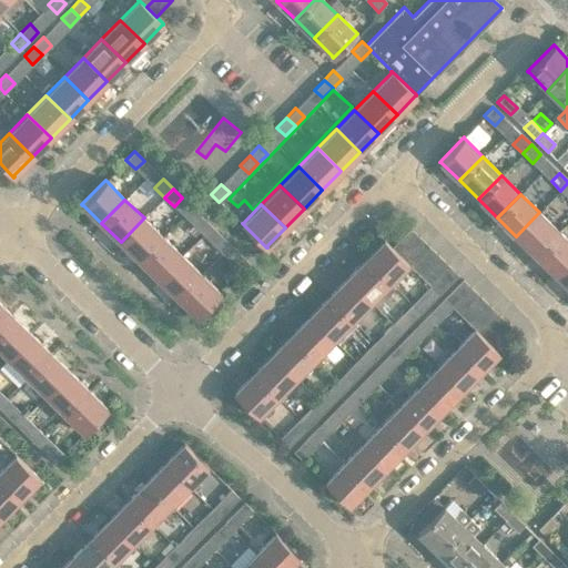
[(535,255),(558,231),(539,212),(516,236),(535,255)]
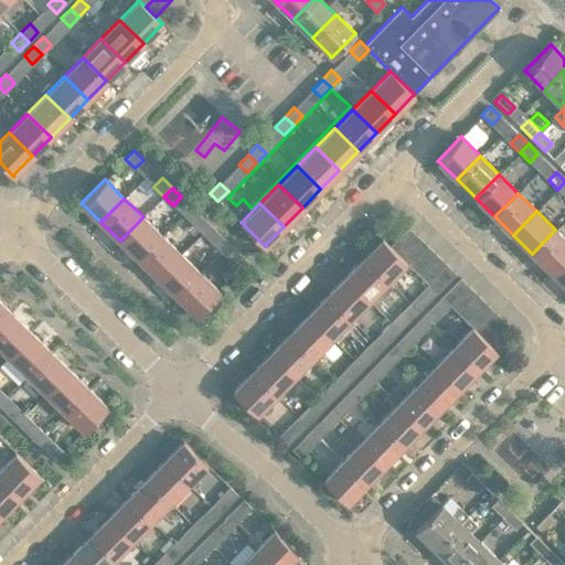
[(201,215),(192,224),(201,233),(210,224),(201,215)]
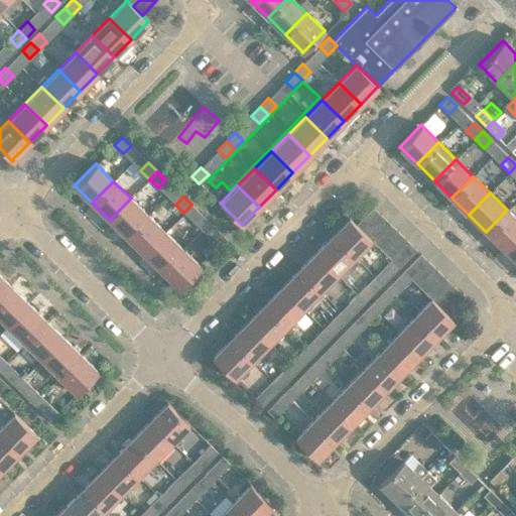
[(148,215),(131,198),(110,220),(127,237),(148,215)]
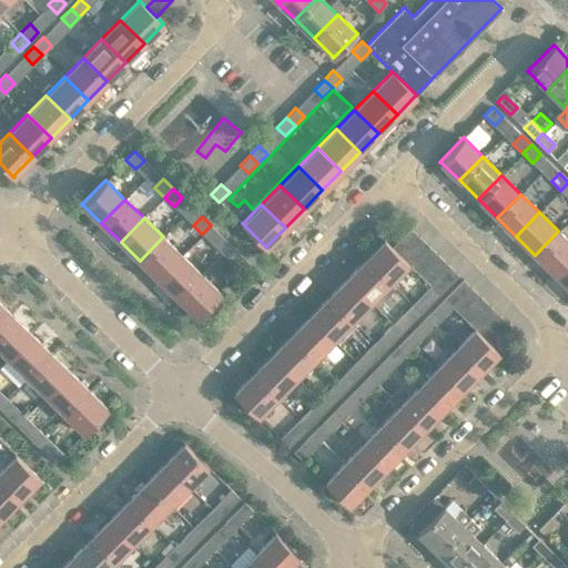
[(221,235),(211,225),(202,234),(212,244),(221,235)]
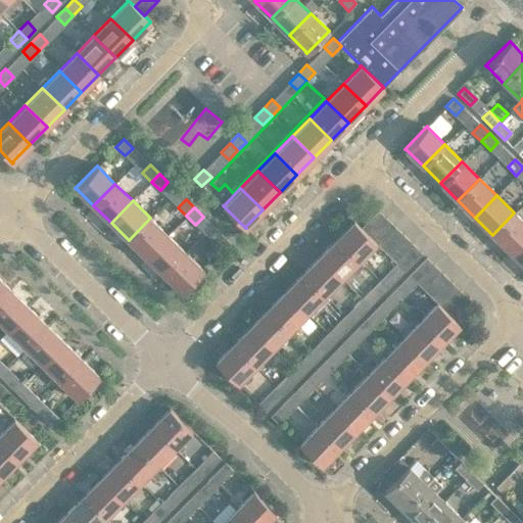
[(378,209),(361,227),(369,236),(386,219),(378,209)]
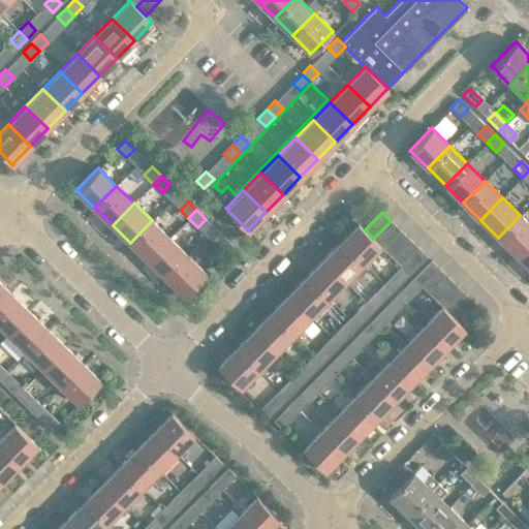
[(528,241),(528,223),(520,215),(498,238),(517,254),(528,241)]
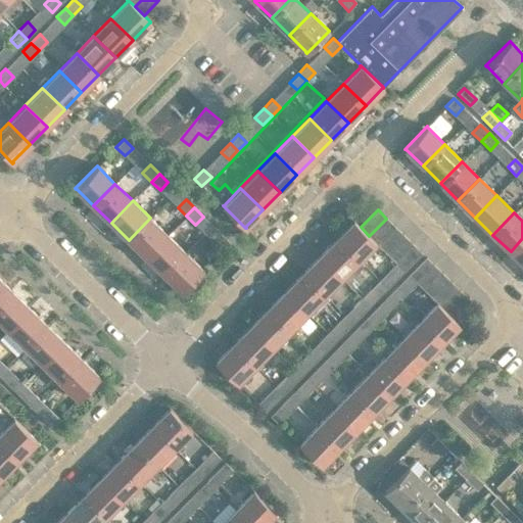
[(129,240),(146,257),(168,235),(150,218),(129,240)]
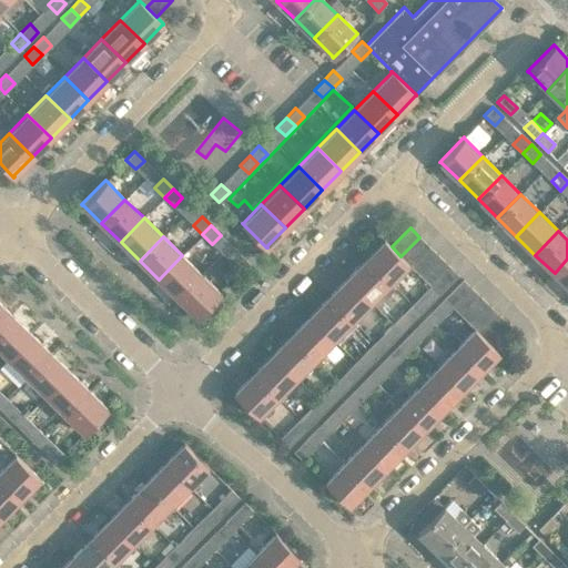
[(408,263),(411,265),(429,246),(419,237),(401,256),(408,263)]
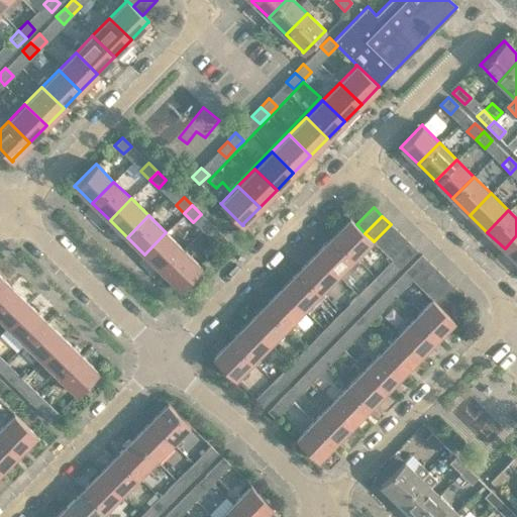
[(372,239),(365,233),(356,224),(349,218),(348,218),(348,219),(332,236),(353,257),(371,240),(372,239)]
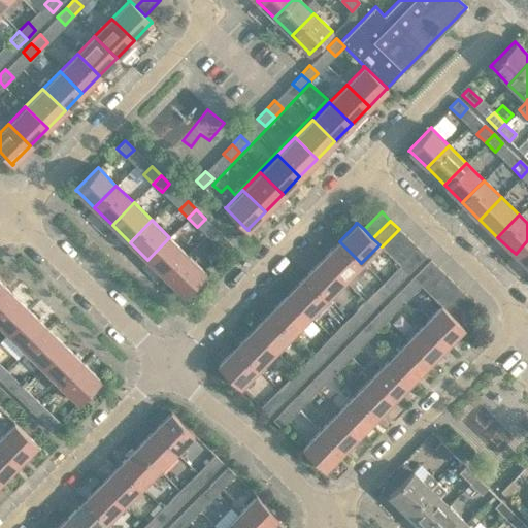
[(399,229),(382,246),(390,256),(407,237),(399,229)]
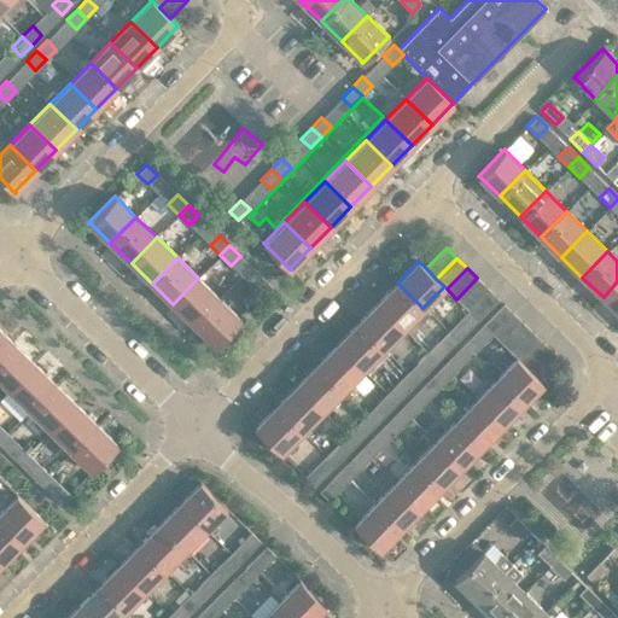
[(261,275),(251,285),(262,296),(272,286),(261,275)]
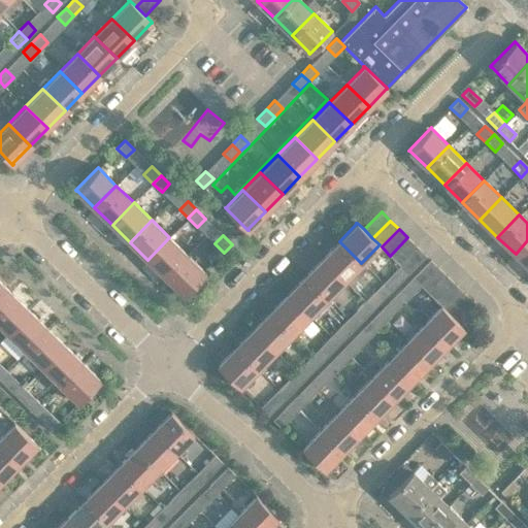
[(169,237),(147,260),(165,276),(187,255),(169,237)]
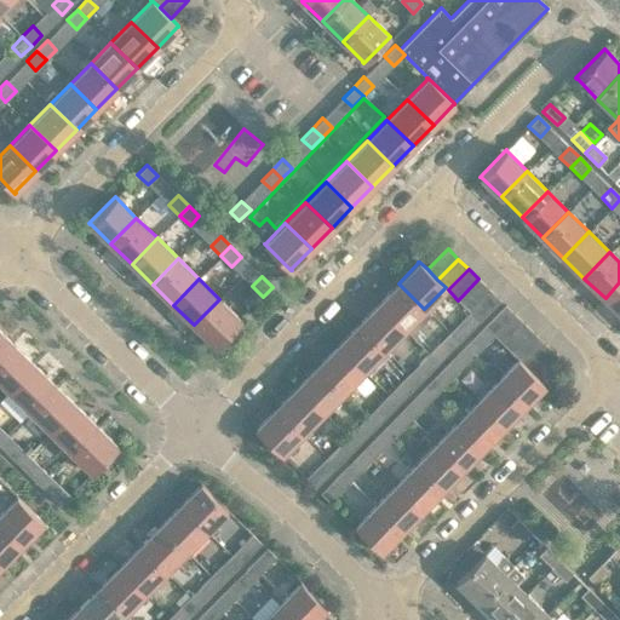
[(458,300),(469,310),(489,290),(478,279),(458,300)]
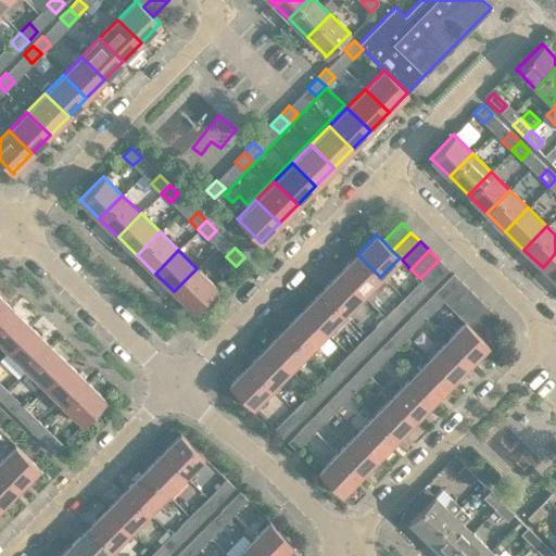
[(555,280),(555,253),(543,267),(555,280)]
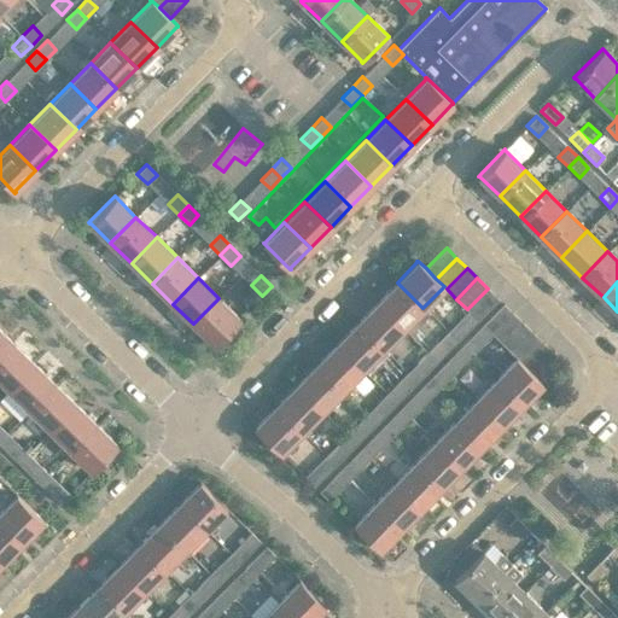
[(429,313),(423,308),(397,283),(377,303),(402,328),(414,316),(419,321),(429,313)]
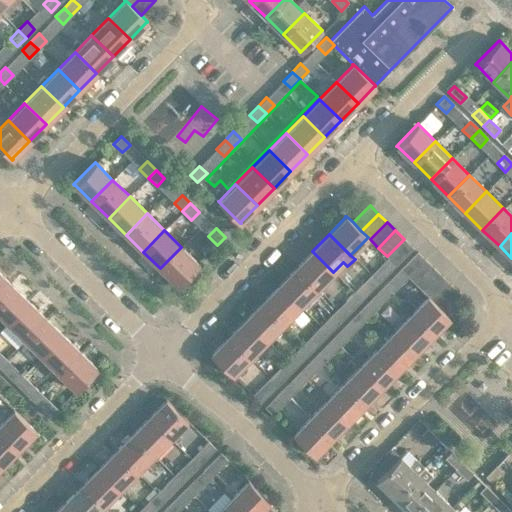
[(412,247),(404,239),(387,256),(388,257),(396,264),(412,247)]
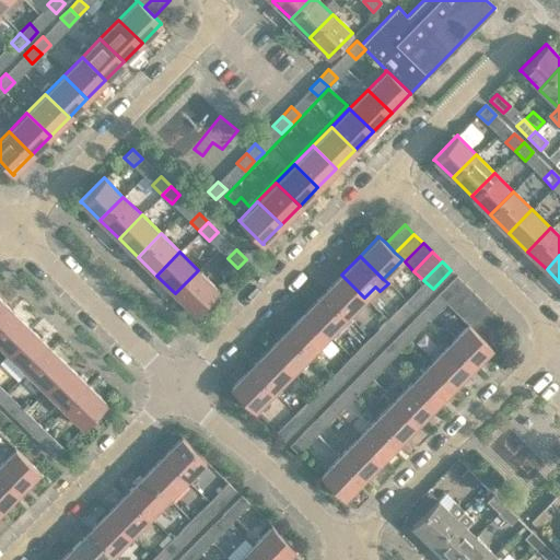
[(217,288),(198,270),(175,293),(194,312),(193,312),(194,313),(218,289),(217,288)]
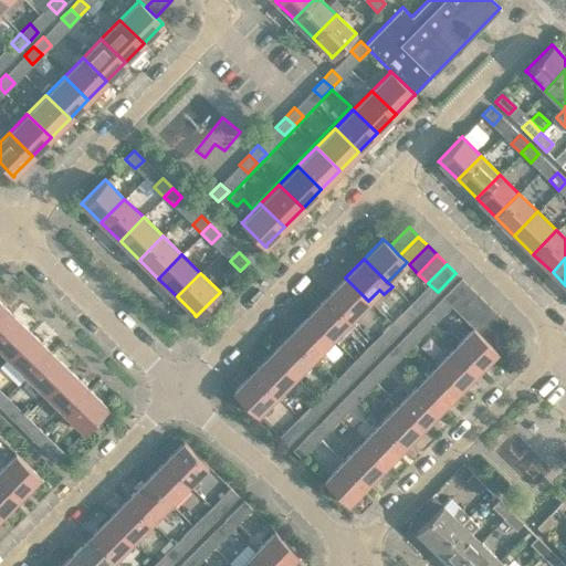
[(350,320),(368,301),(345,278),(326,296),(350,320)]
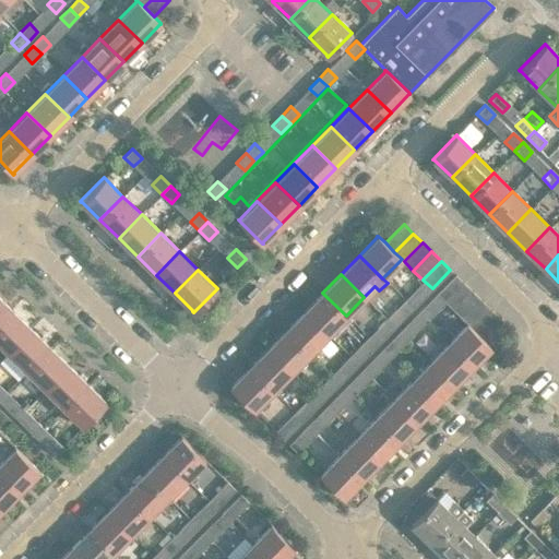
[(445,301),(447,302),(464,284),(455,274),(437,294),(445,301)]
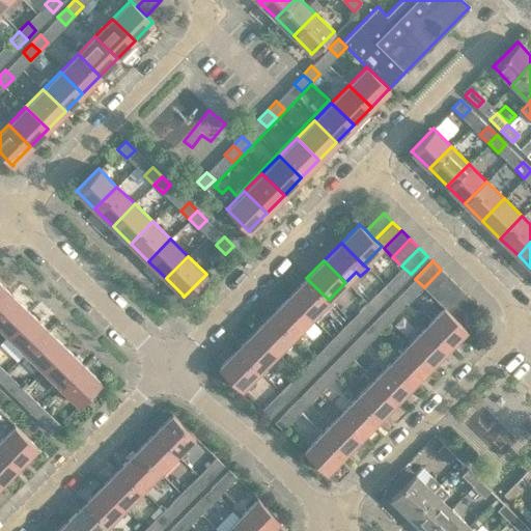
[(401,283),(411,274),(402,267),(393,276),(401,283)]
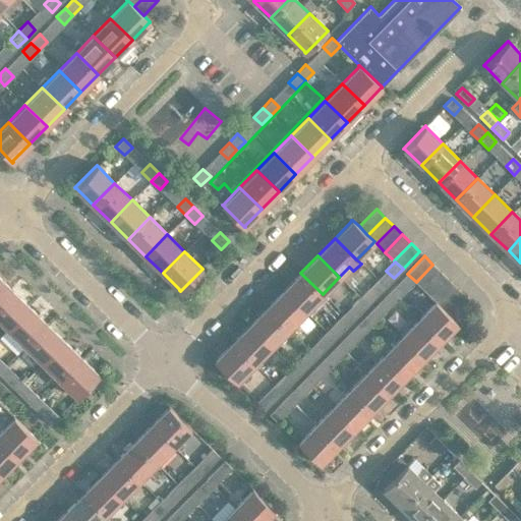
[(442,273),(432,265),(416,282),(424,290),(442,273)]
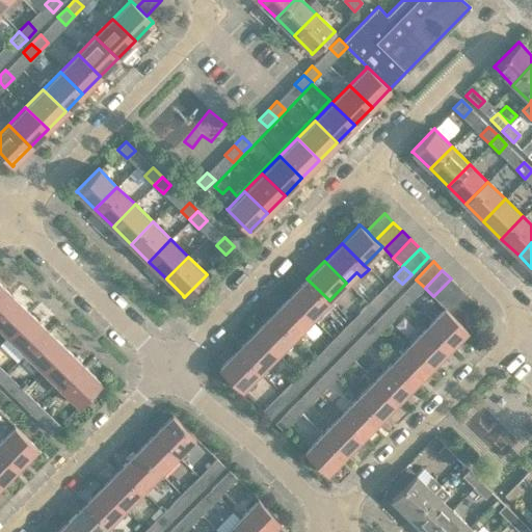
[(289,296),(312,318),(329,300),(307,278),(289,296)]
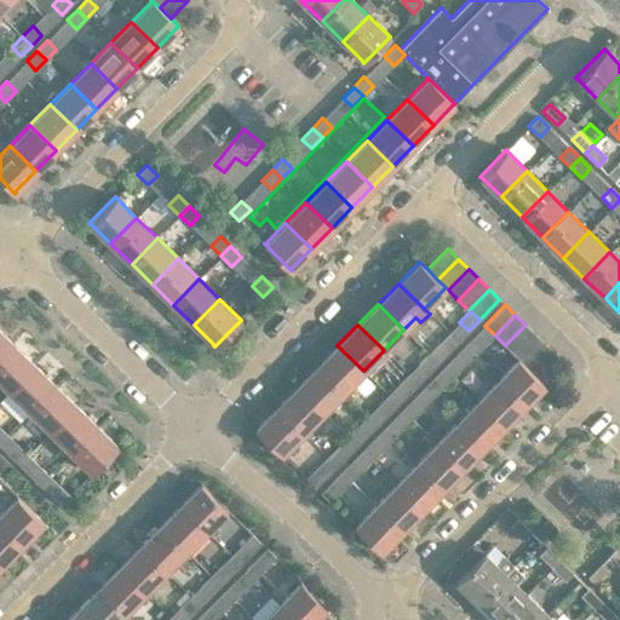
[(526,325),(505,345),(515,356),(535,334),(526,325)]
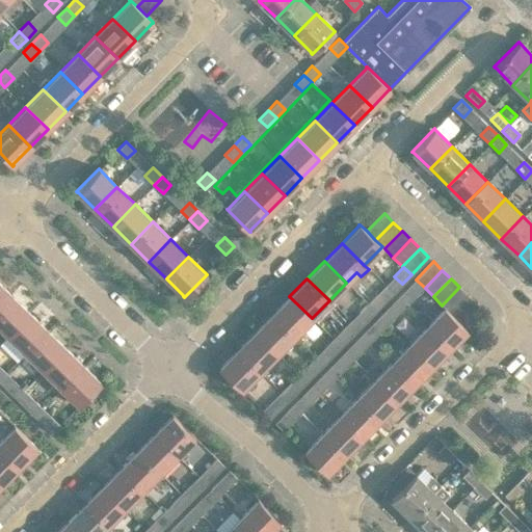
[(415,296),(424,287),(416,280),(406,289),(415,296)]
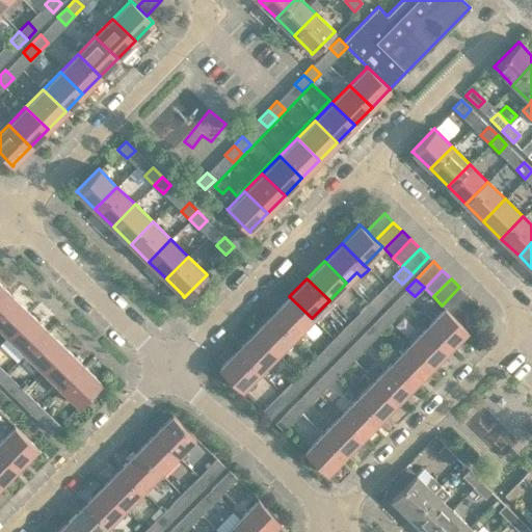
[(0,306),(11,295),(0,284),(0,306)]
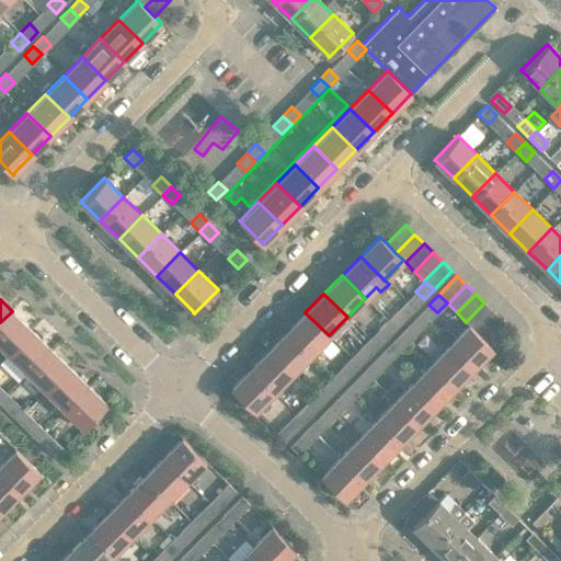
[(468,324),(476,331),(494,312),(484,302),(466,322),(468,324)]
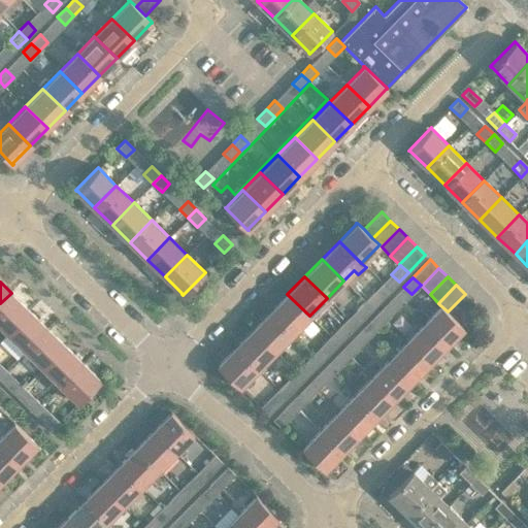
[(382,299),(373,292),(365,301),(372,308),(382,299)]
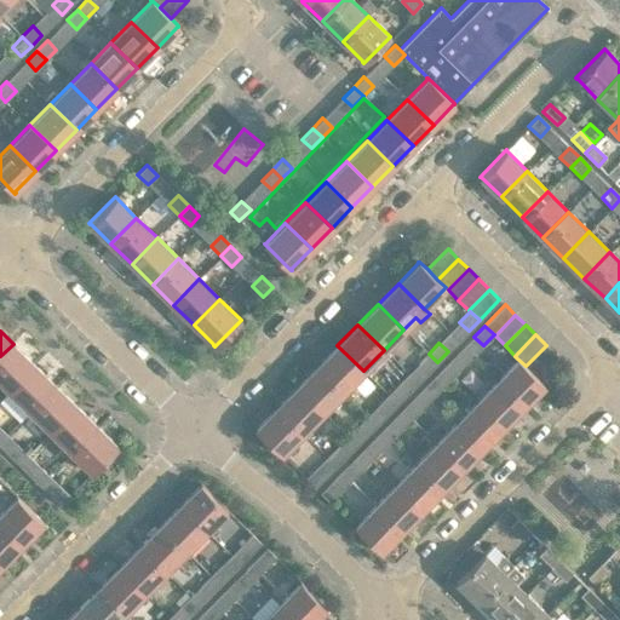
[(0,382),(9,390),(34,365),(13,344),(0,356),(0,382)]
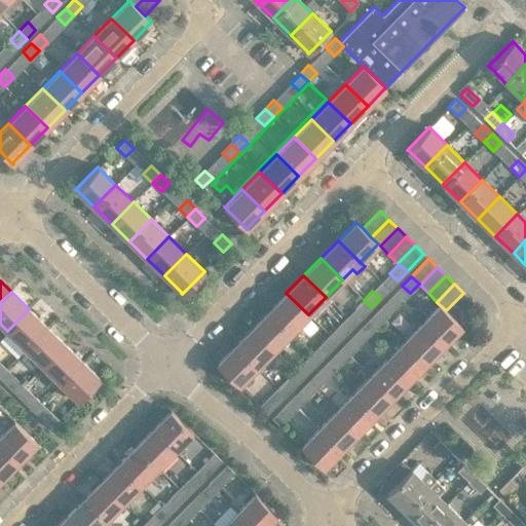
[(291,332),(308,314),(286,293),(268,310),(291,332)]
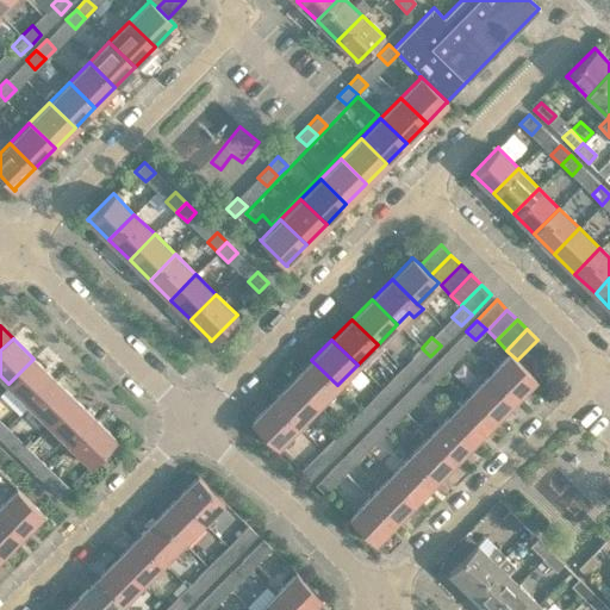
[(547,349),(537,340),(517,360),(528,371),(547,349)]
